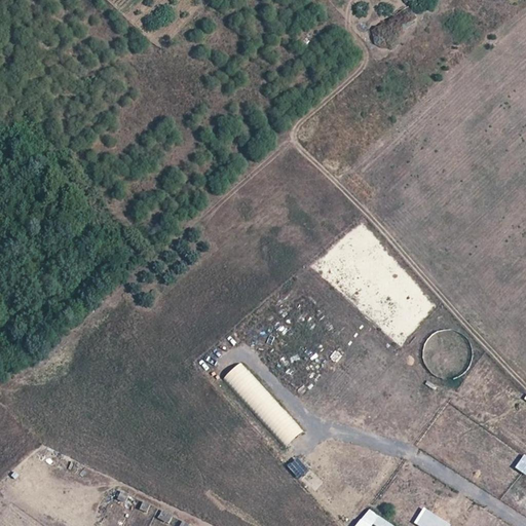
[(303,430),(240,362),(222,378),(285,447),(303,430)]
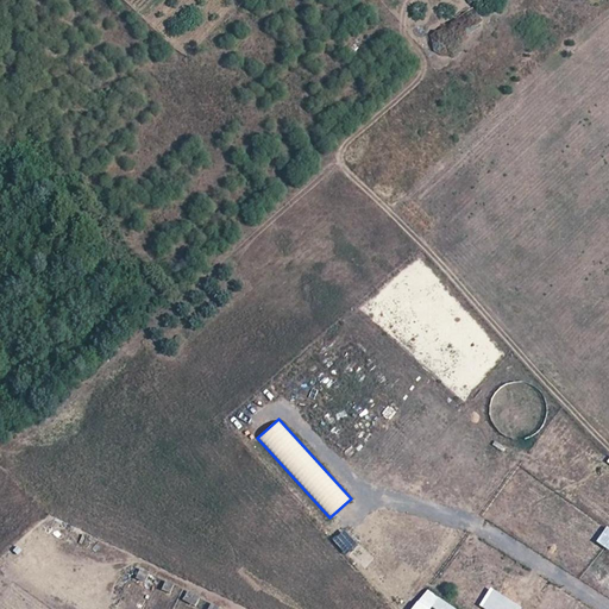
[(360,559),(369,556),(356,532),(347,537),(360,559)]
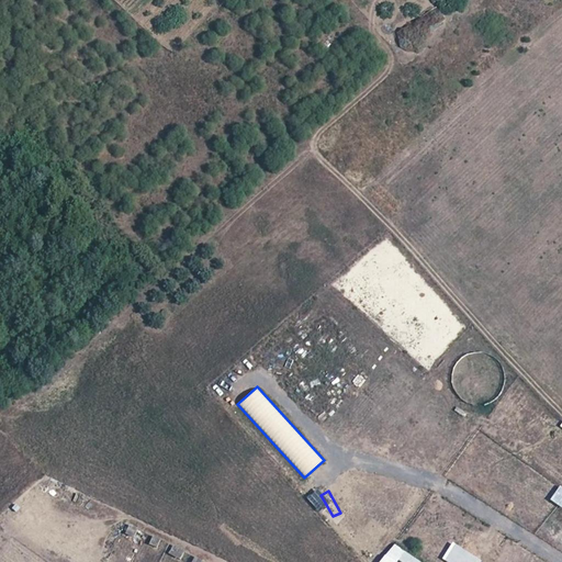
[(397,561),(398,561),(400,561),(420,561),(392,542),(378,561),(397,561)]
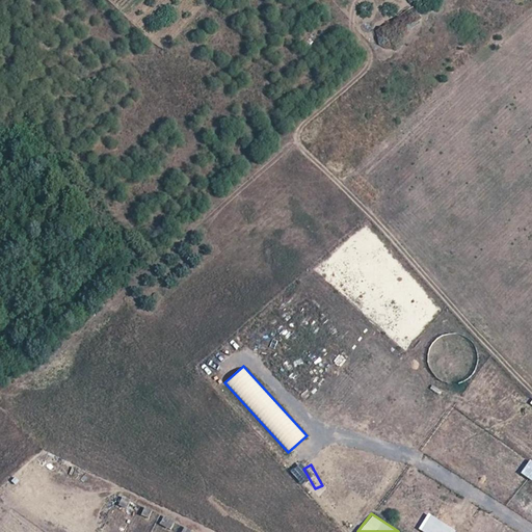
[(163,515),(159,524),(170,530),(175,522),(163,515)]
